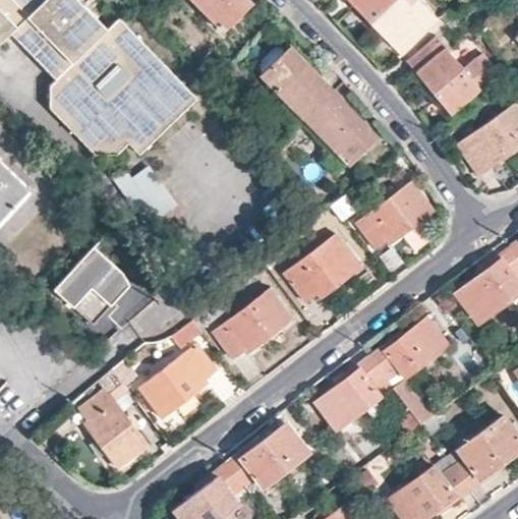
[(7,0),(25,18),(45,0),(7,0)]
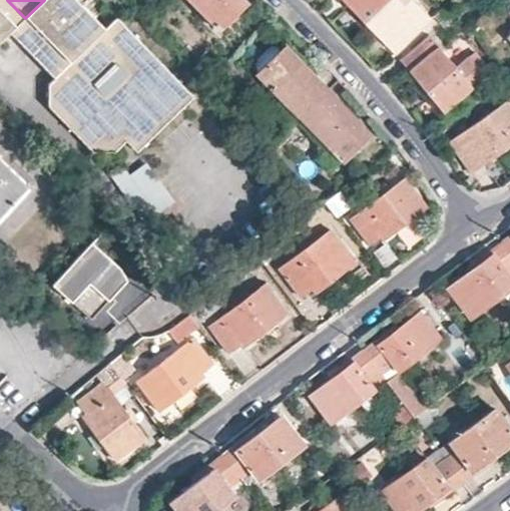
[(74,0),(44,0),(25,18),(70,64),(107,32),(74,0)]
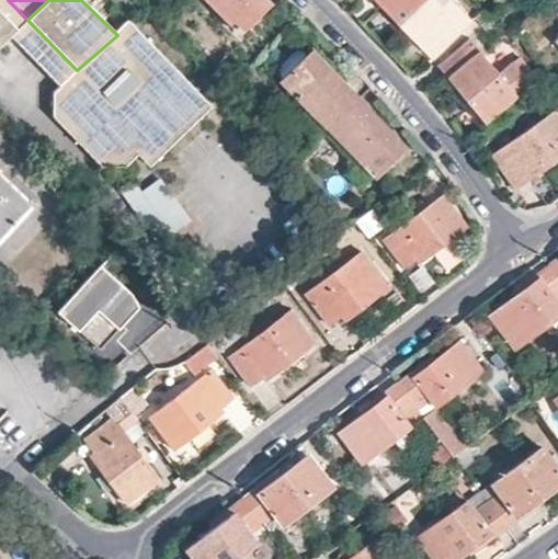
[(265,0),(207,0),(239,33),(270,3),(265,0)]
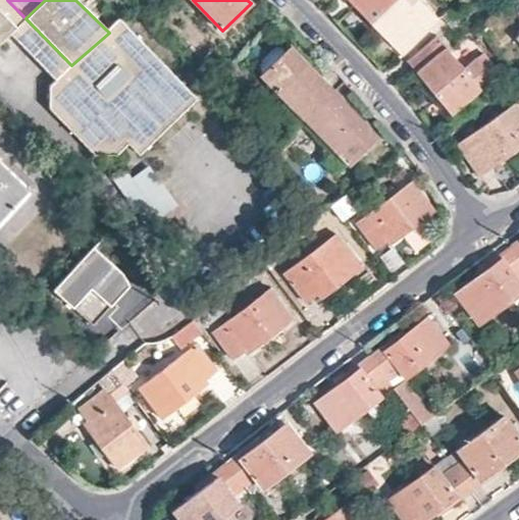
[(418,0),(347,0),(349,1),(387,42),(398,52),(437,19),(418,0)]
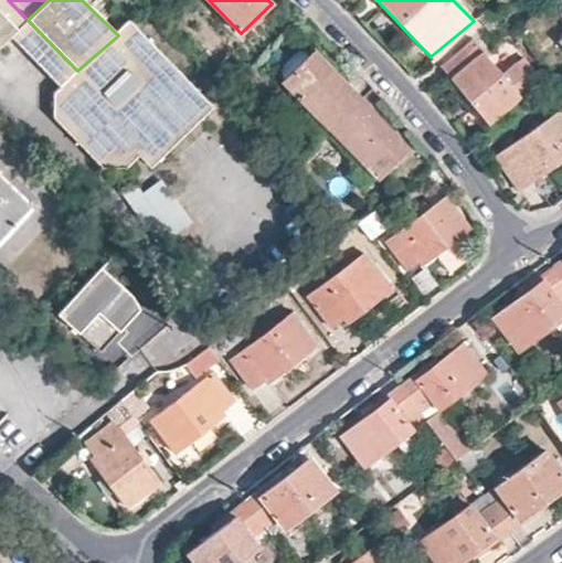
[(0,49),(16,33),(0,18),(0,49)]
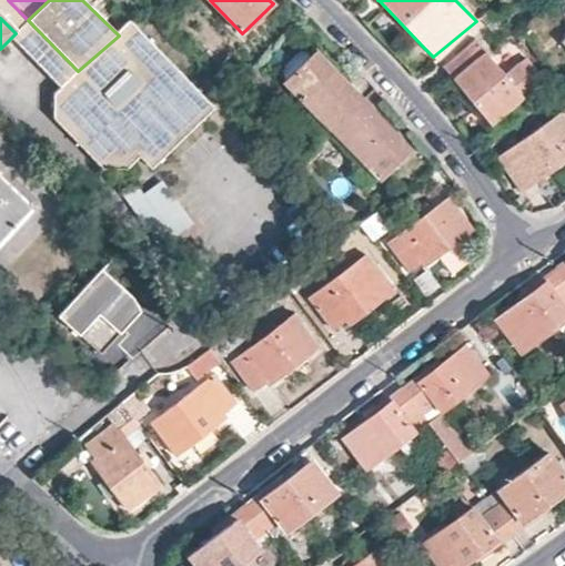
[(11,39),(60,88),(78,71),(28,20),(16,33),(11,39)]
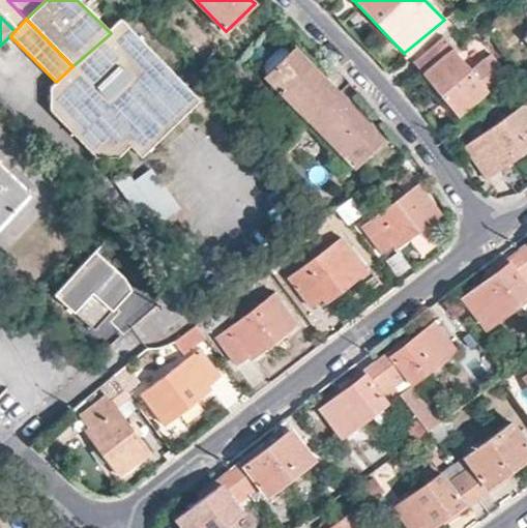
[(138,159),(177,123),(196,107),(125,31),(111,33),(72,66),(56,82),(50,91),(49,118),(90,155),(92,157),(116,157),(126,148),(138,159)]
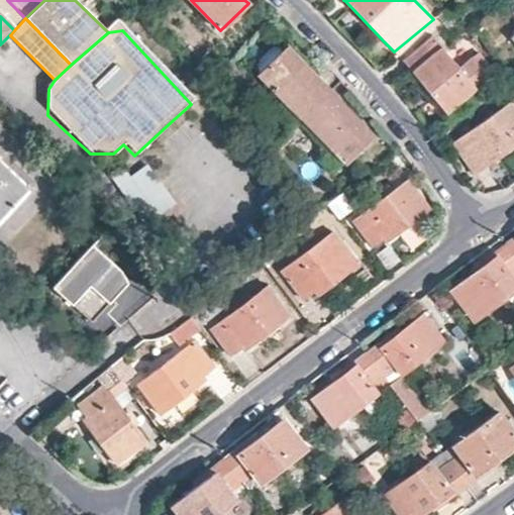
[(455,68),(431,38),(400,64),(416,83),(441,115),(473,89),(455,68)]
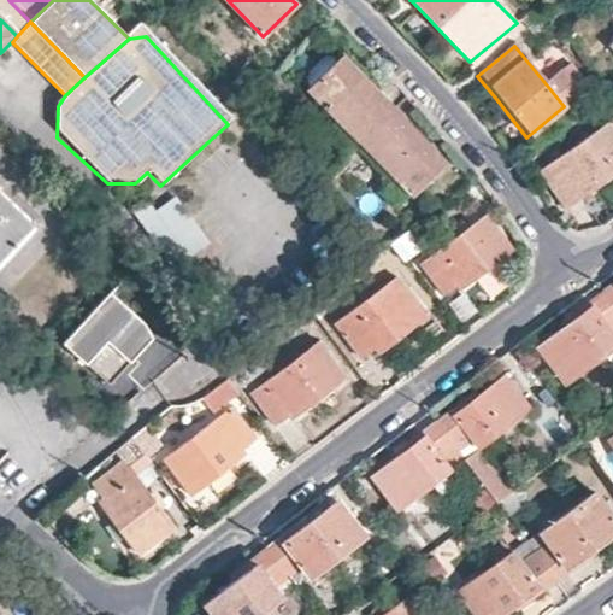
[(306,88),(329,112),(345,127),(358,141),(392,109),(365,80),(341,54),(306,88)]
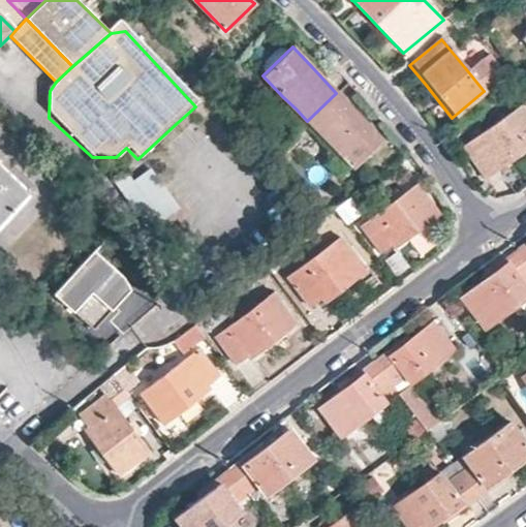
[(497,80),(480,58),(466,69),(484,91),(497,80)]
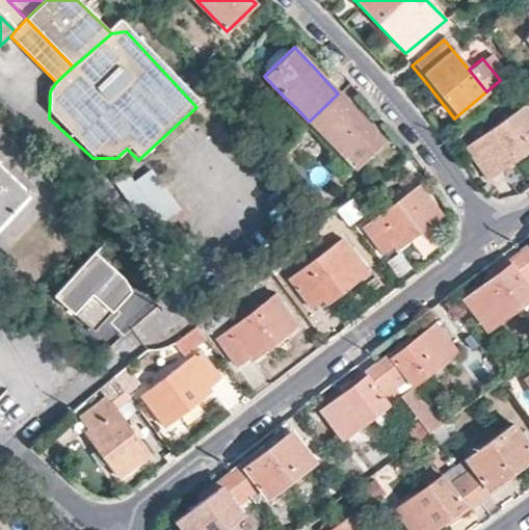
[(361,117),(338,94),(309,122),(354,168),(384,140),(361,117)]
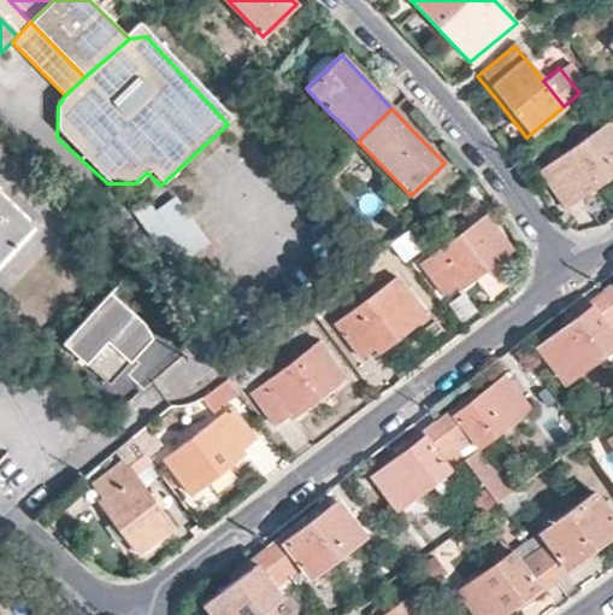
[(597,188),(612,176),(612,136),(606,126),(538,171),(553,191),(567,210),(597,188)]
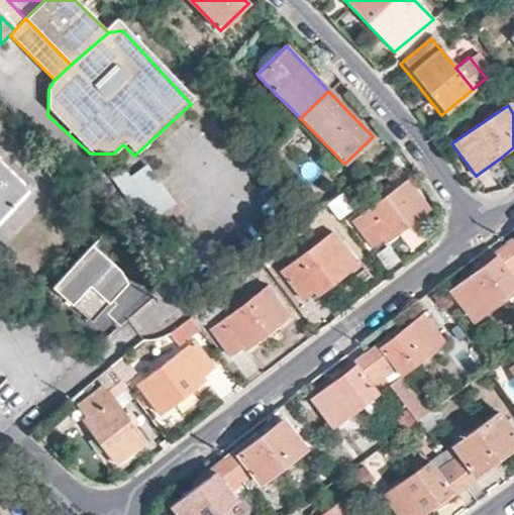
[(0,213),(27,186),(0,160),(0,213)]
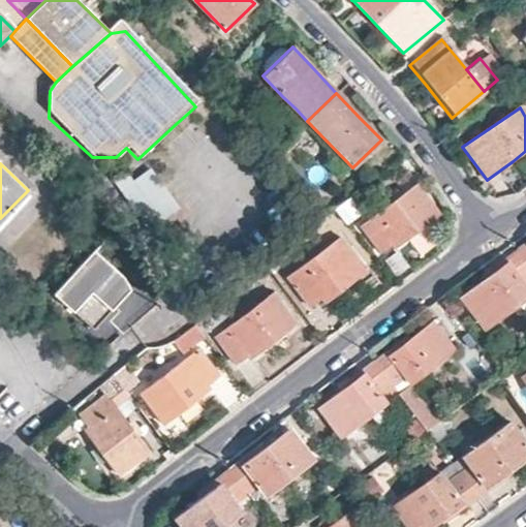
[(115,176),(165,243),(176,236),(163,219),(181,207),(152,167),(134,180),(126,168),(115,176)]
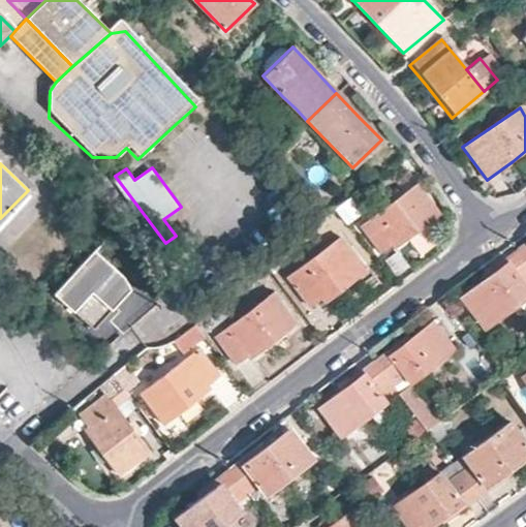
[(428,222),(439,214),(428,199),(416,185),(361,226),(380,254),(393,245),(395,248),(403,242),(409,238),(428,222)]
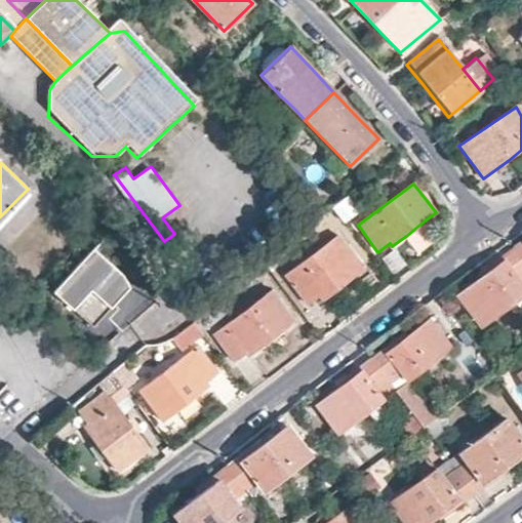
[(348,196),(333,207),(345,222),(359,210),(348,196)]
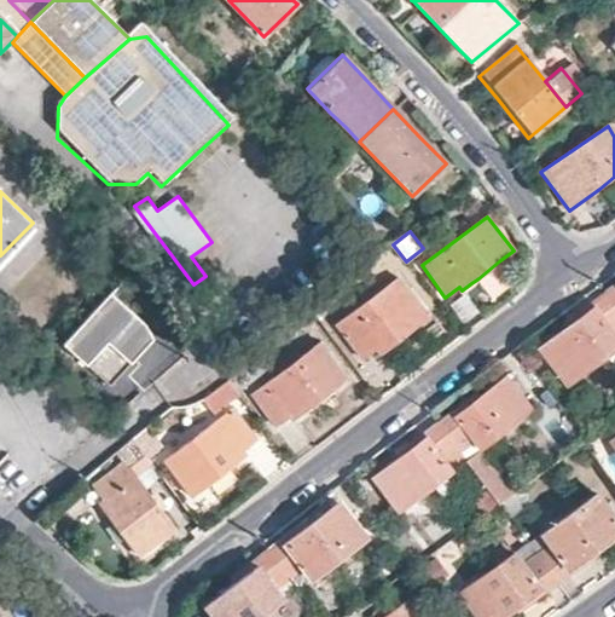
[(516,281),(500,260),(479,278),(494,299),(516,281)]
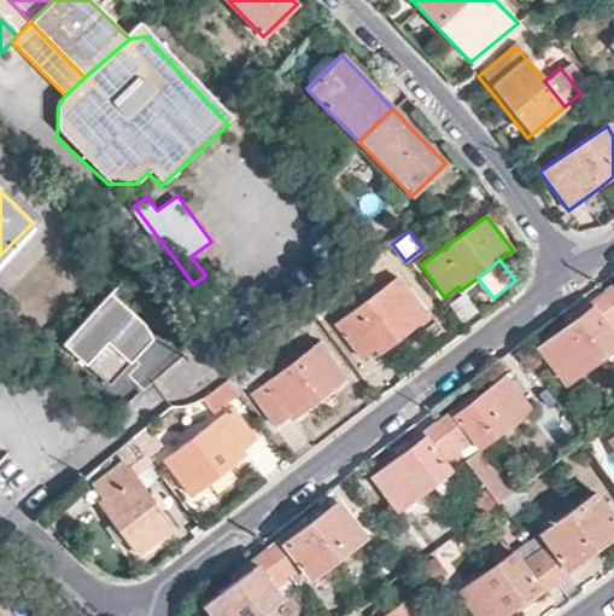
[(385,348),(426,317),(398,280),(337,327),(360,360),(375,348),(380,344),(385,348)]
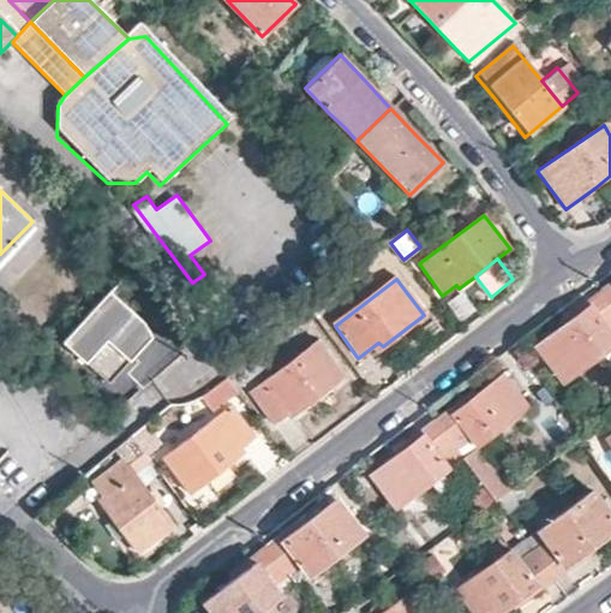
[(145,321),(109,291),(64,343),(111,384),(153,334),(145,321)]
